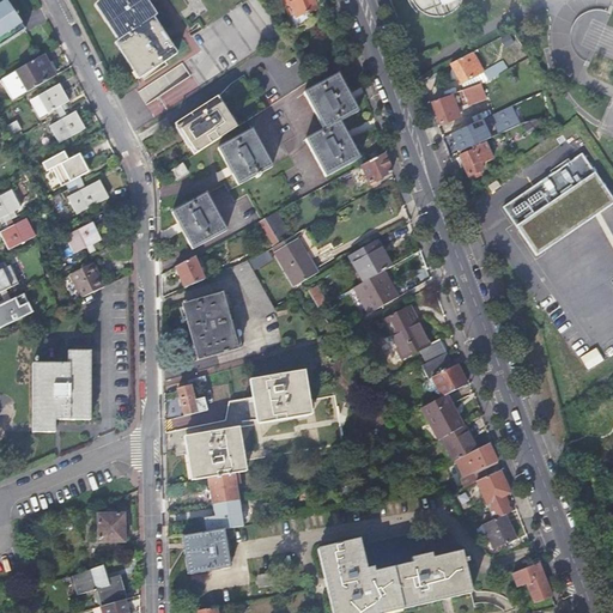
[(96,0),(97,1),(95,4),(119,41),(115,43),(138,79),(177,53),(153,17),(157,16),(146,0),(96,0)]
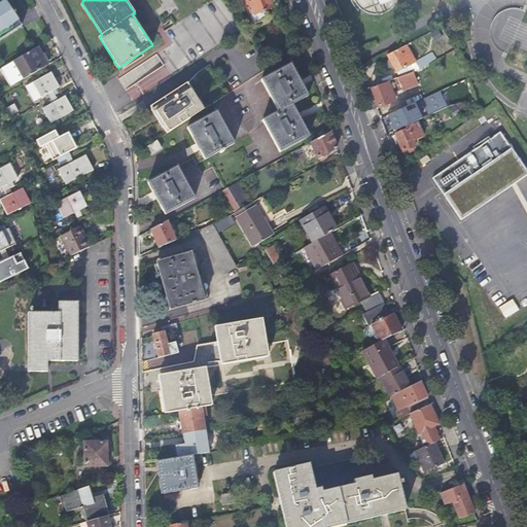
[(242,0),(245,5),(249,4),(253,15),(249,18),(252,25),(275,15),(269,0),(242,0)]
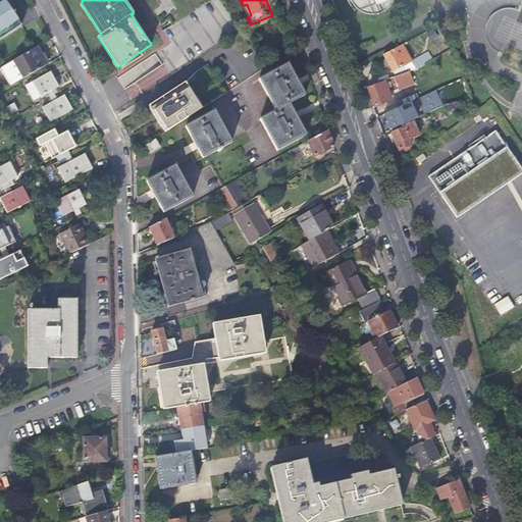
[(521,0),(351,0),(353,4),(356,7),(359,9),(362,11),(366,12),(370,13),(374,13),(378,12),(382,11),(385,9),(388,6),(390,3),(393,0),(521,0)]
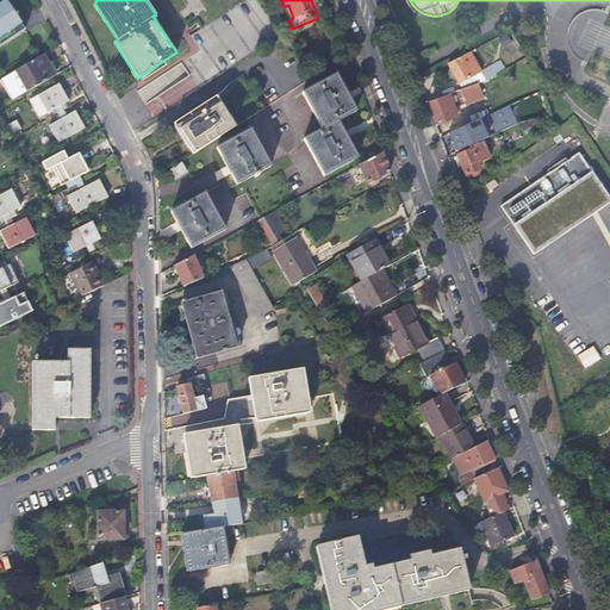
[(0,47),(16,36),(0,12),(0,47)]
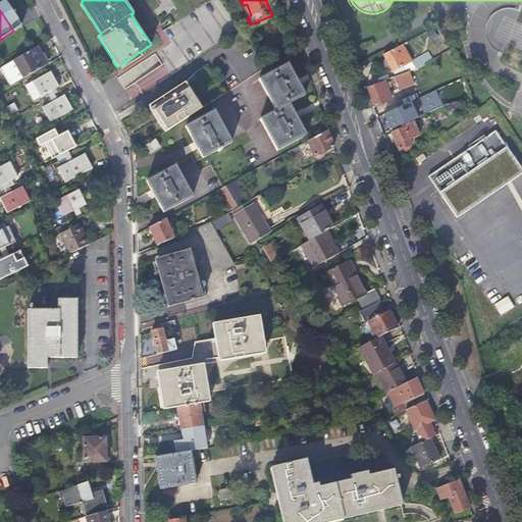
[(383,55),(393,71),(411,62),(402,45),(383,55)]
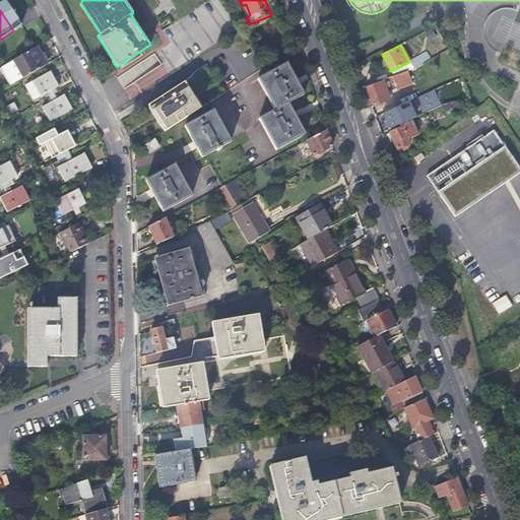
[(47,64),(37,46),(10,61),(20,79),(47,64)]
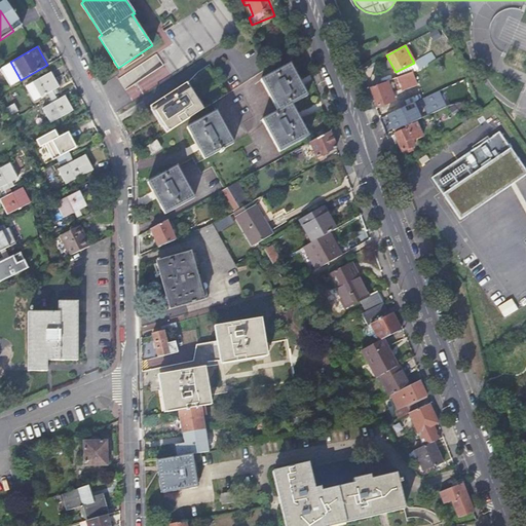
[(10,62),(0,68),(10,86),(21,80),(10,62)]
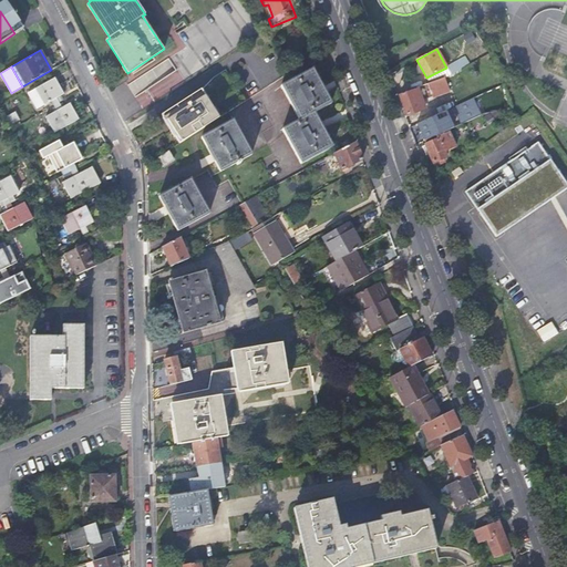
[(446,68),(426,78),(430,83),(440,80),(445,78),(451,74),(446,68)]
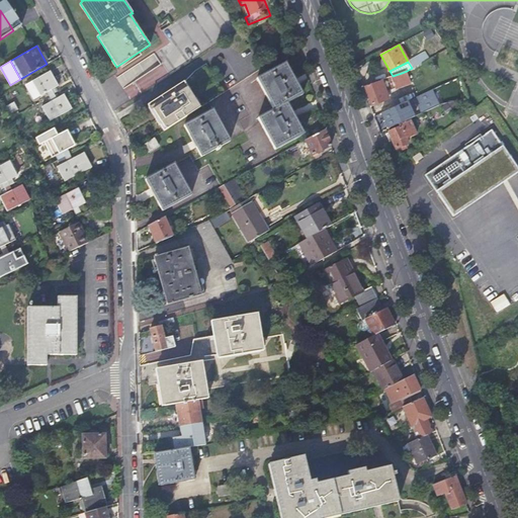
[(303,95),(285,63),(257,79),(273,109),(258,118),(275,150),(304,135),(286,103),(303,95)]
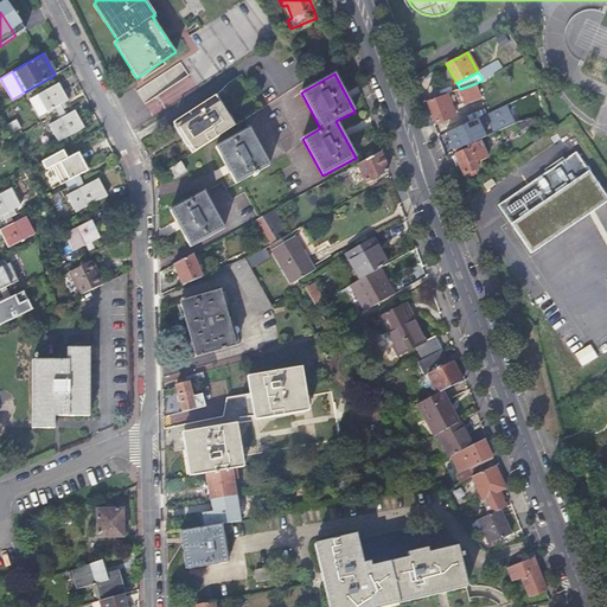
[(192,152),(262,108),(241,75),(229,82),(216,96),(173,121),(192,152)]
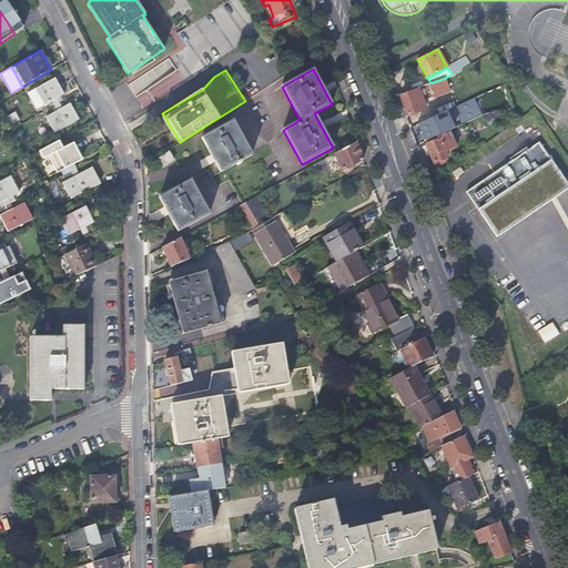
[(54,105),(59,102),(57,98),(64,93),(54,78),(36,89),(44,104),(52,100),(54,105)]
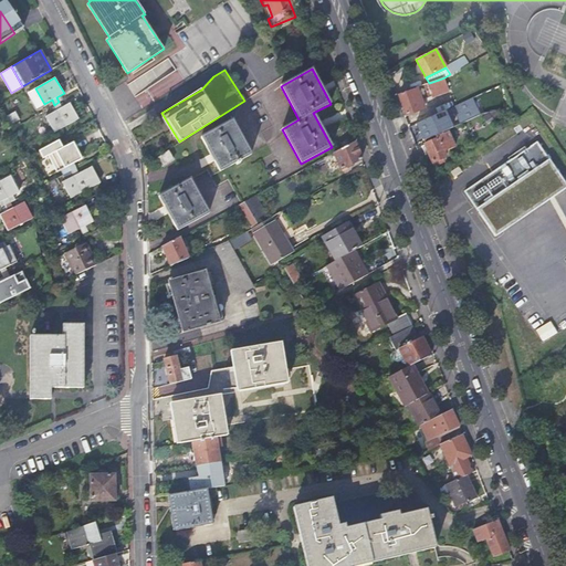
[(429,83),(411,90),(411,92),(399,96),(406,116),(419,112),(416,103),(443,93),(439,80),(429,83)]
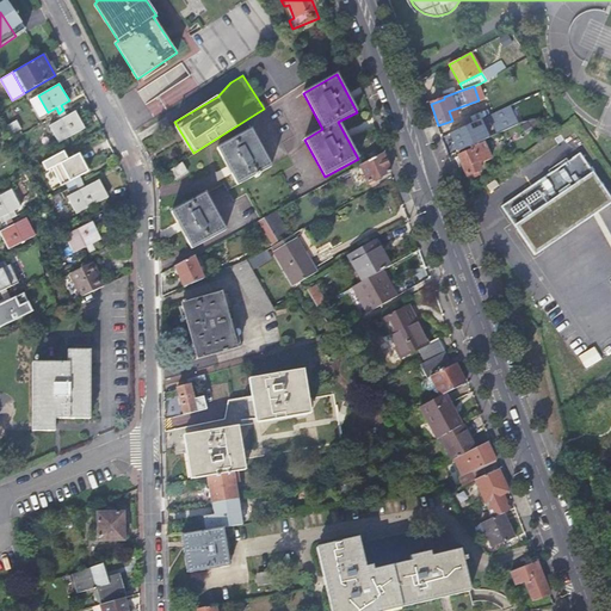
[(39,117),(48,112),(38,96),(30,99),(39,117)]
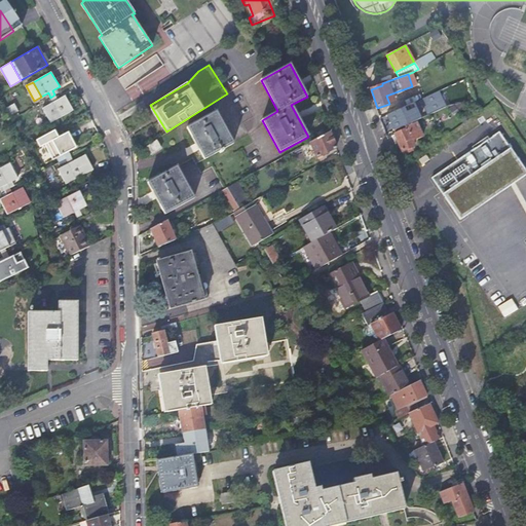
[(58,100),(54,95),(50,98),(52,102),(42,108),(50,122),(73,110),(65,96),(58,100)]
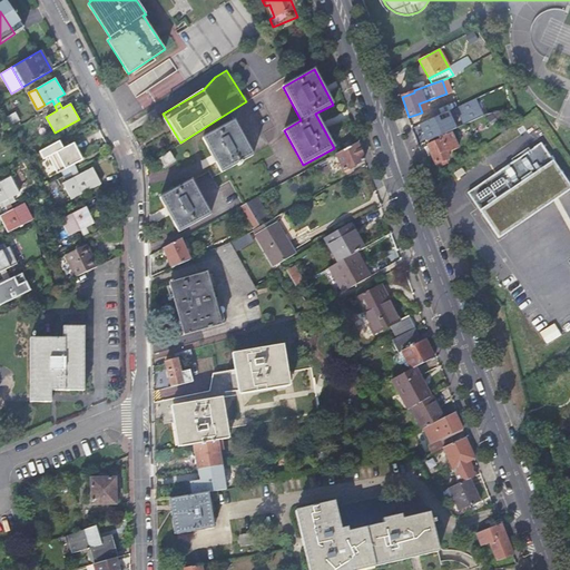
[(426,141),(439,136),(450,131),(455,129),(453,125),(450,118),(446,111),(419,125),(426,141)]
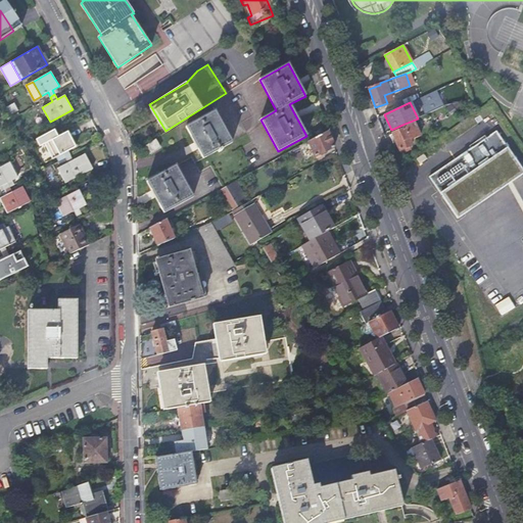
[(5,107),(10,115),(17,110),(13,103),(5,107)]
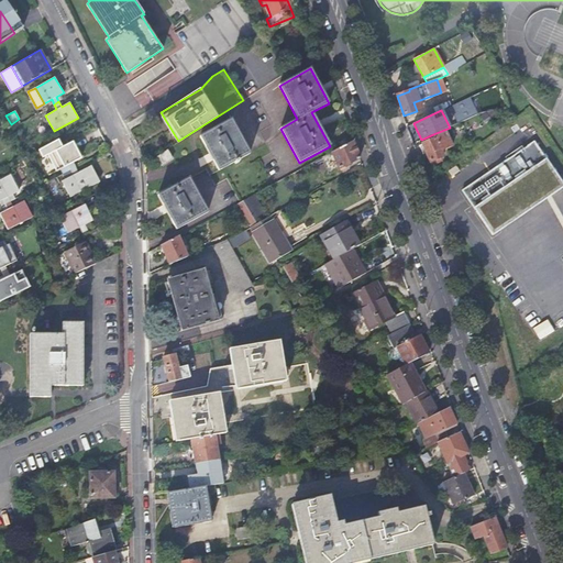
[(448,123),(450,128),(456,125),(454,121),(450,114),(444,117),(448,123)]
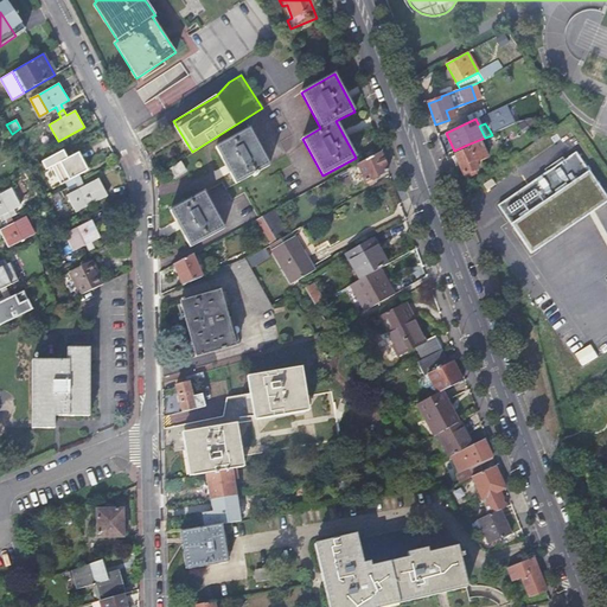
[(269,165),(249,127),(216,146),(236,184),(269,165)]
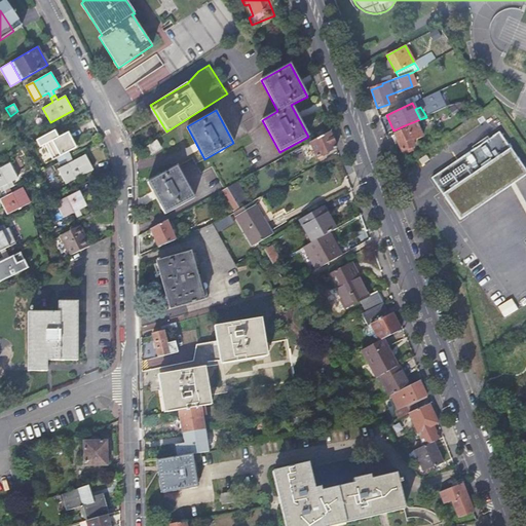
[(415,121),(405,125),(407,129),(395,135),(403,152),(414,147),(412,142),(422,138),(415,121)]
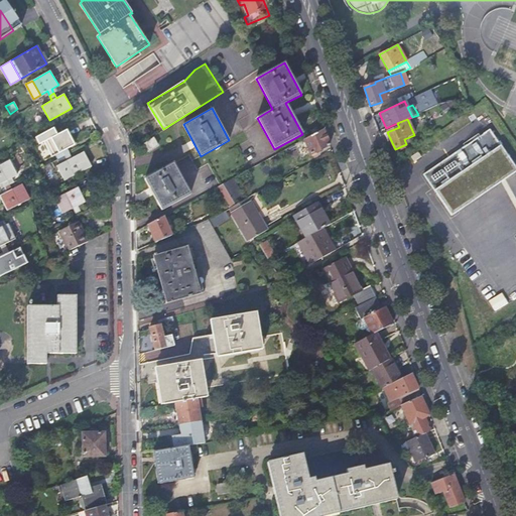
[(65,155),(70,153),(67,148),(75,144),(67,129),(43,141),(51,156),(62,151),(65,155)]
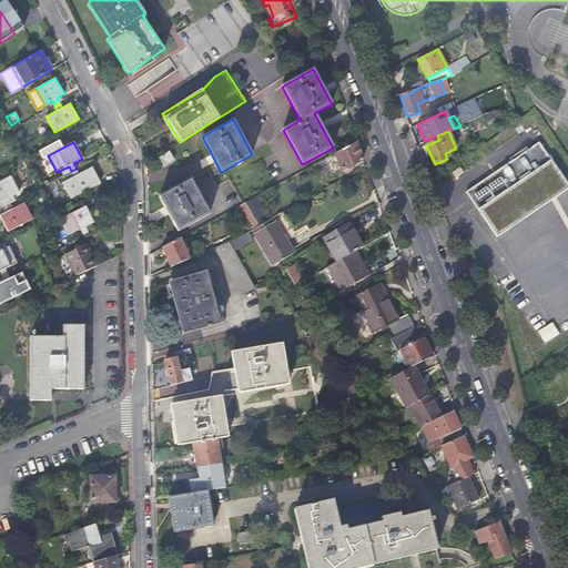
[(567,189),(567,185),(539,142),(466,192),(497,236),(567,189)]
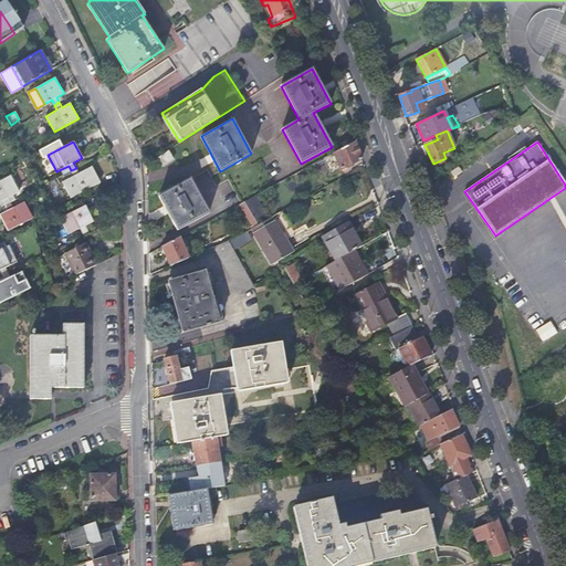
[(363,159),(355,143),(334,154),(342,171),(363,159)]
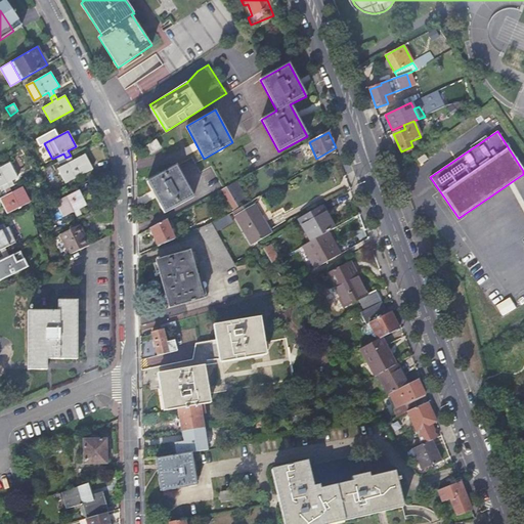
[(160,146),(156,139),(146,145),(151,153),(160,146)]
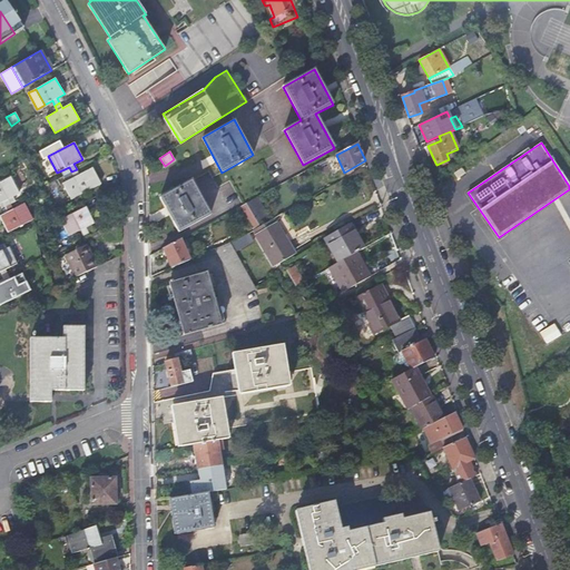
[(79,174),(77,169),(71,172),(74,176),(62,183),(71,199),(100,184),(92,167),(79,174)]
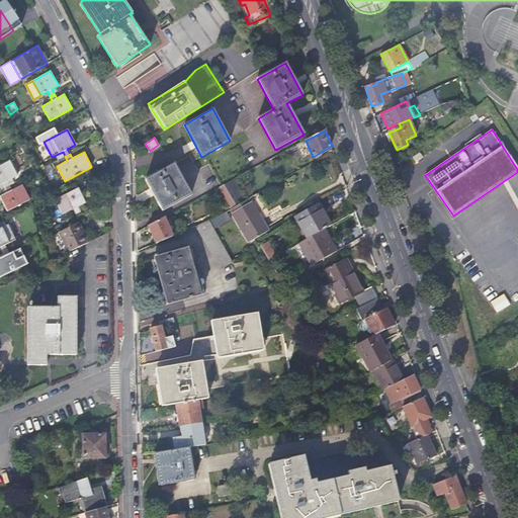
[(4,188),(9,185),(7,180),(17,175),(9,160),(0,165),(0,183),(2,183),(4,188)]
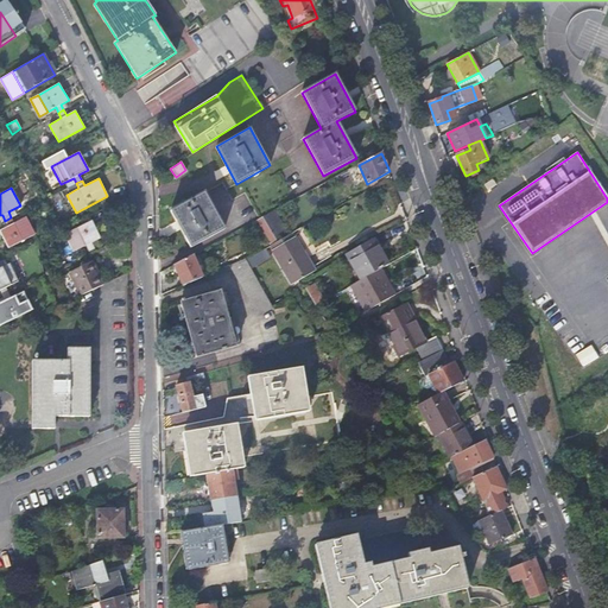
[(225,228),(204,191),(170,209),(190,246),(225,228)]
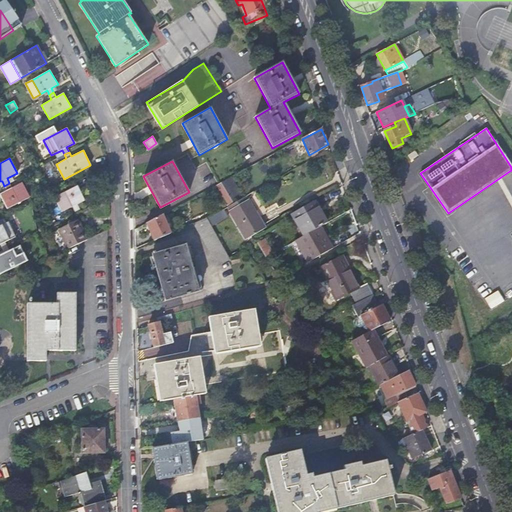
[(233,184),(230,177),(221,182),(225,189),(233,184)]
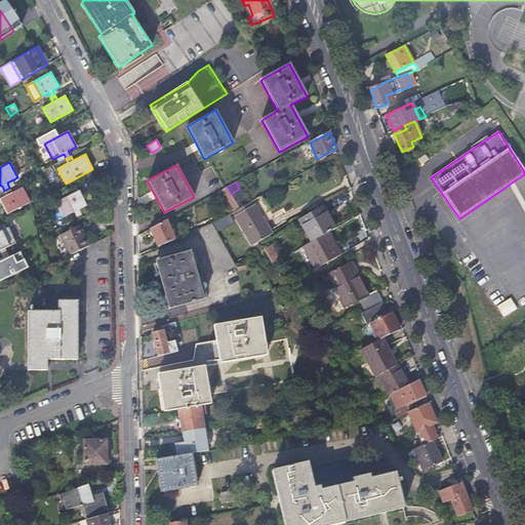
[(11,192),(9,188),(4,191),(6,195),(0,198),(0,199),(7,213),(30,202),(23,187),(11,192)]
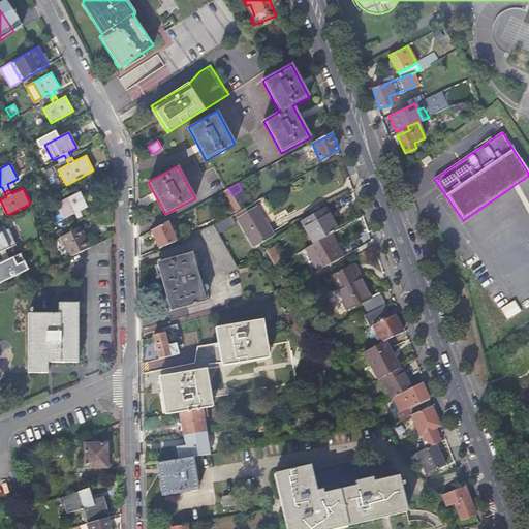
[(232,195),(228,188),(223,191),(236,212),(241,210),(232,195)]
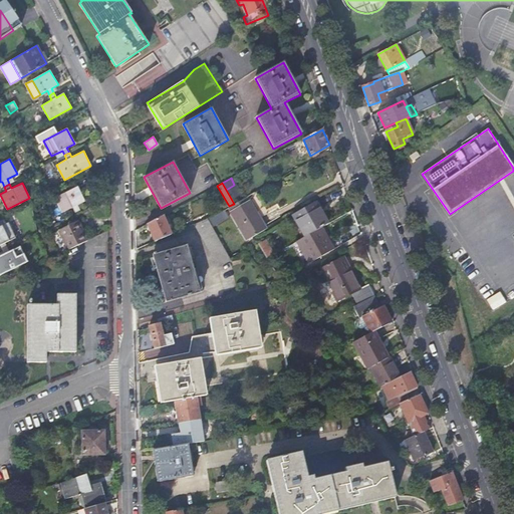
[(84,201),(77,187),(54,198),(61,213),(84,201)]
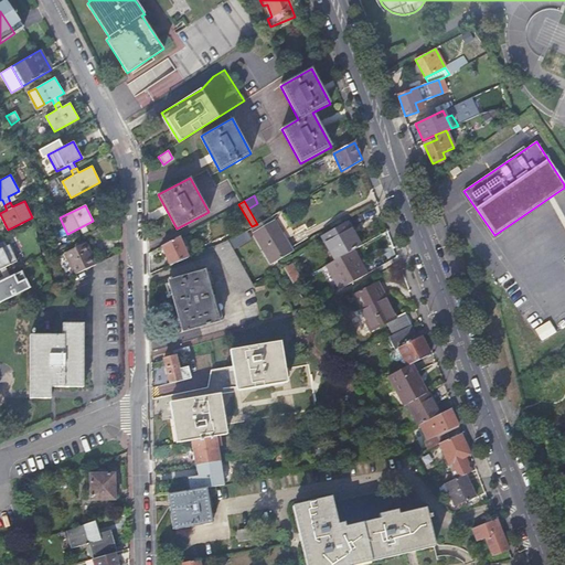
[(257,224),(252,226),(252,227),(272,263),(278,259),(292,252),(272,215),(257,224)]
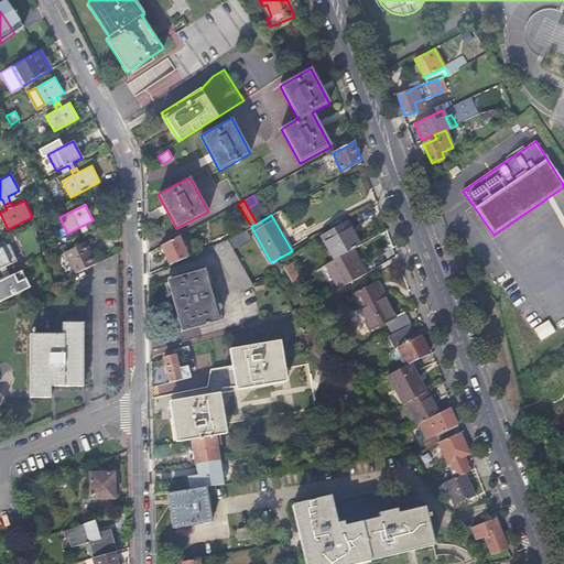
[(360,246),(347,221),(328,230),(343,256),(350,250),(360,246)]
